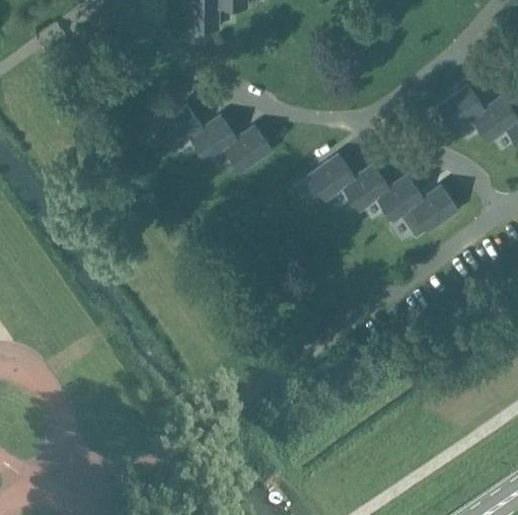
[(218,0),(190,0),(190,30),(218,31),(218,9),(218,0)]
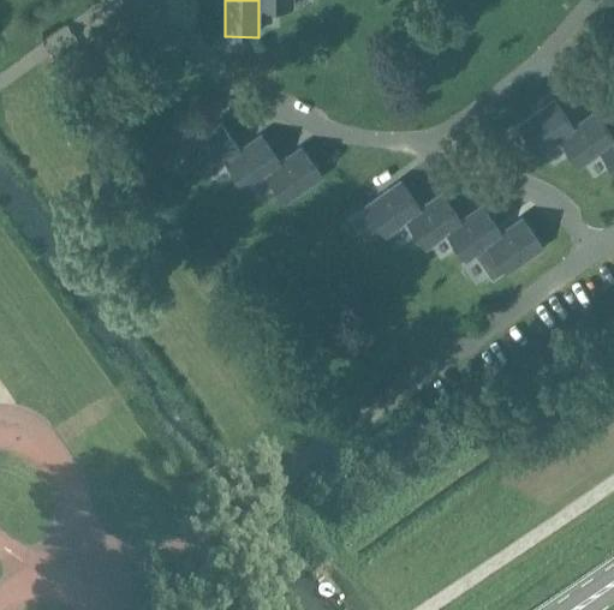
[(258,0),(258,11),(292,12),(292,0),(258,0)]
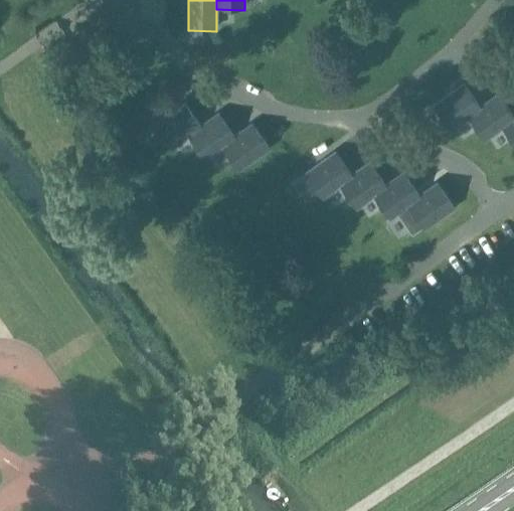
[(451,133),(468,120),(482,110),(465,88),(435,110),(451,133)]
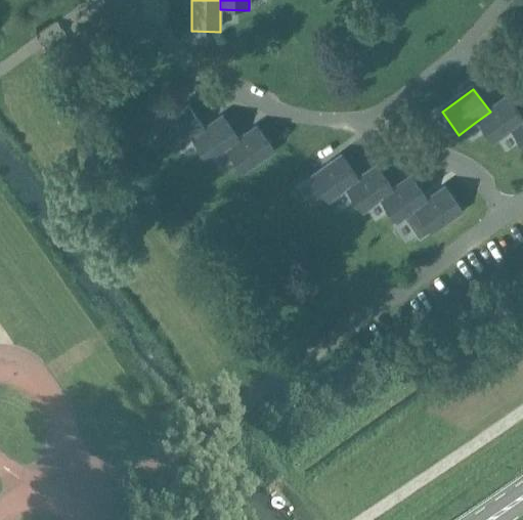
[(490,112),(476,122),(493,145),(511,132),(522,123),(522,121),(508,99),(490,112)]
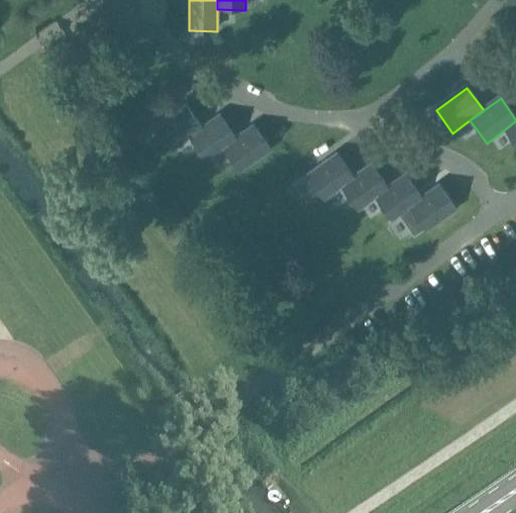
[(190,139),(203,129),(187,107),(156,128),(172,151),(190,139)]
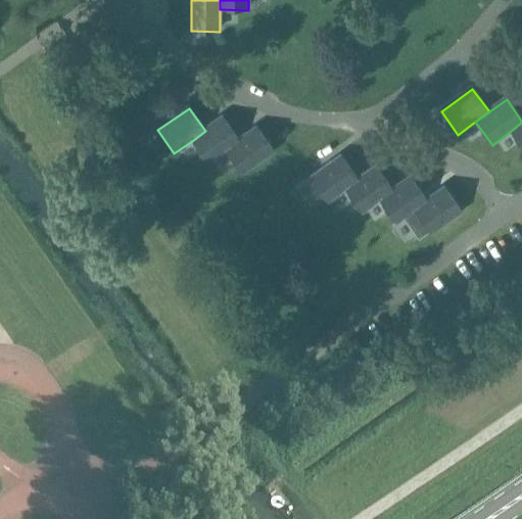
[(208,164),(226,151),(240,142),(223,119),(205,131),(192,141),(208,164)]
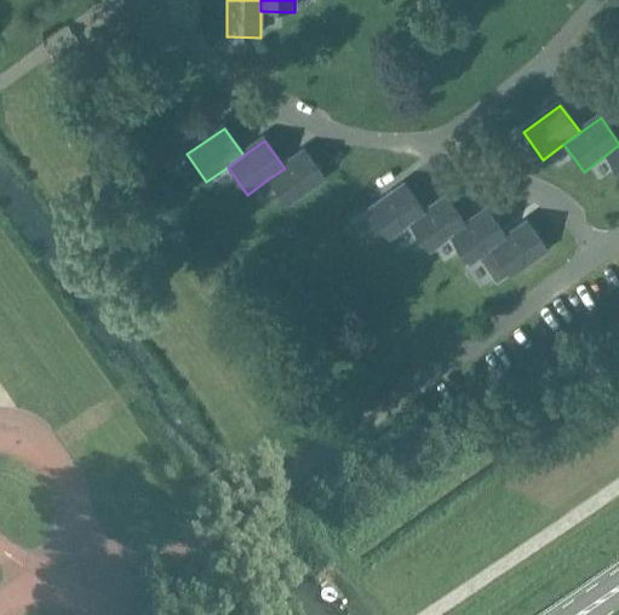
[(618,145),(605,156),(618,177),(618,145)]
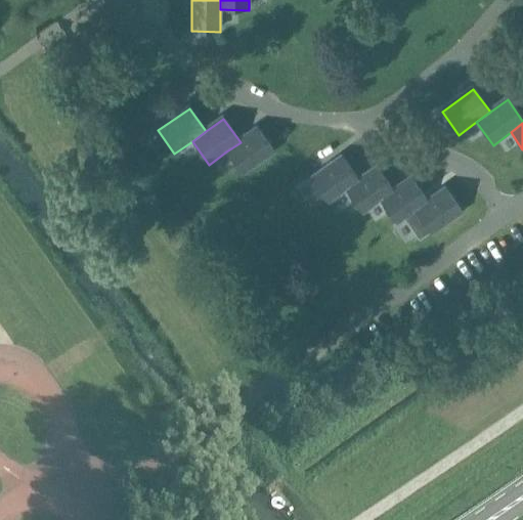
[(241,142),(226,152),(244,175),(274,153),(258,129),(241,142)]
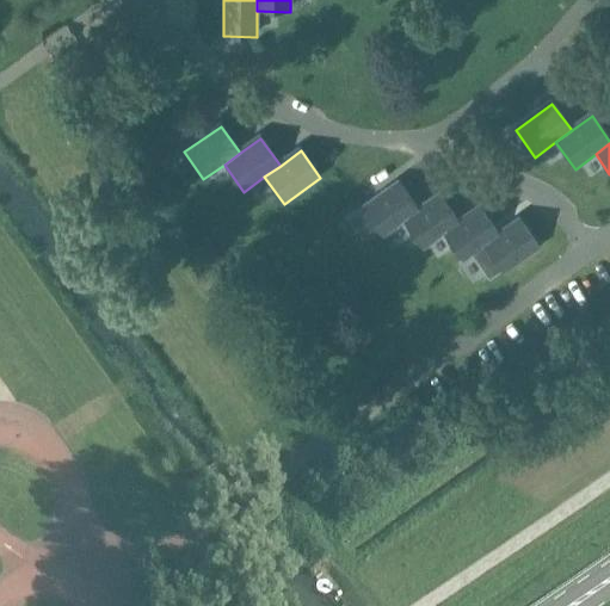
[(404,223),(419,211),(400,185),(363,210),(382,237),(404,223)]
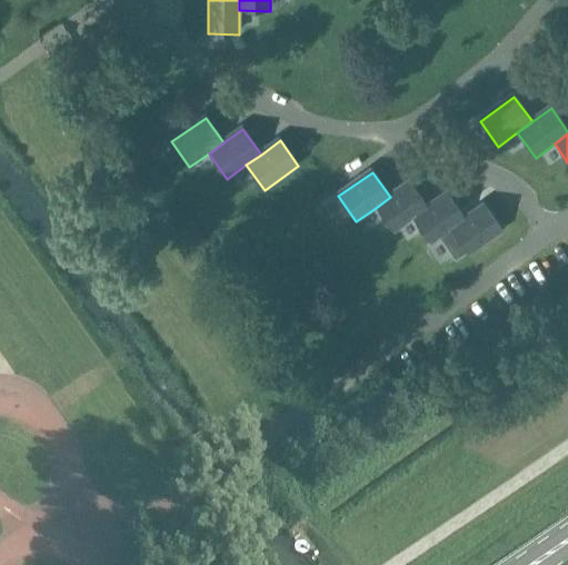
[(409,184),(390,197),(376,208),(394,234),(412,219),(427,209),(409,184)]
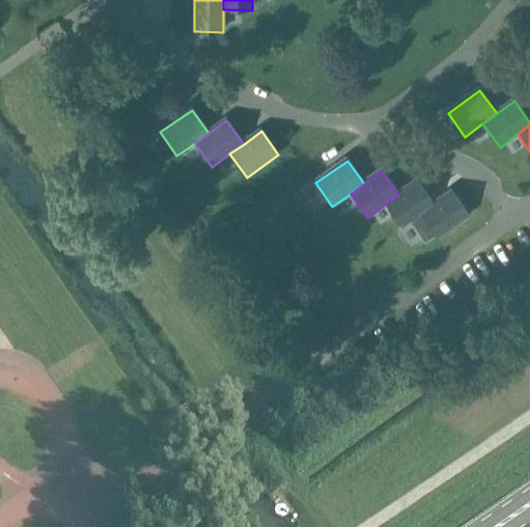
[(398,195),(385,204),(401,228),(420,216),(434,205),(417,182),(398,195)]
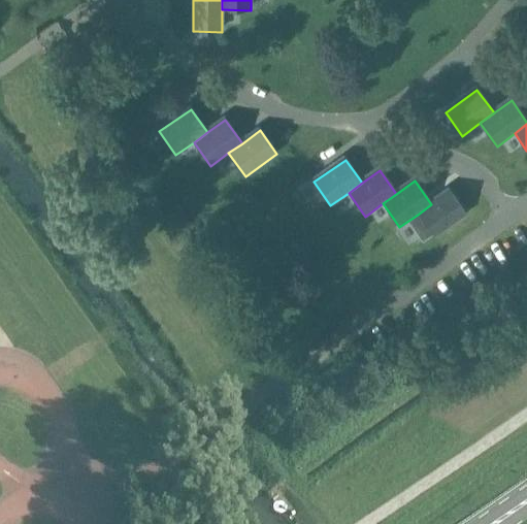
[(449,191),(431,204),(418,215),(434,237),(466,215),(449,191)]
